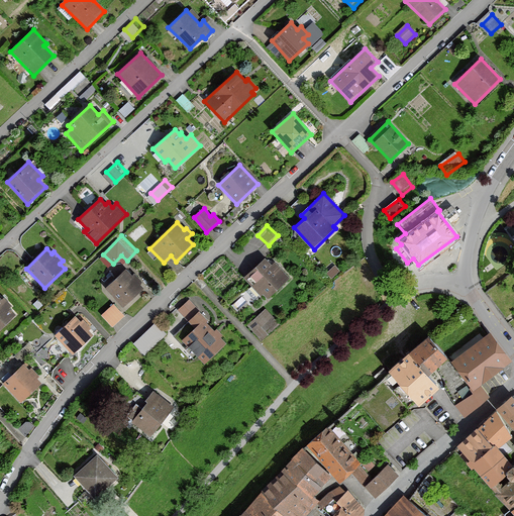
[(273,265),(265,258),(244,278),(267,301),(291,279),(275,263),(273,265)]
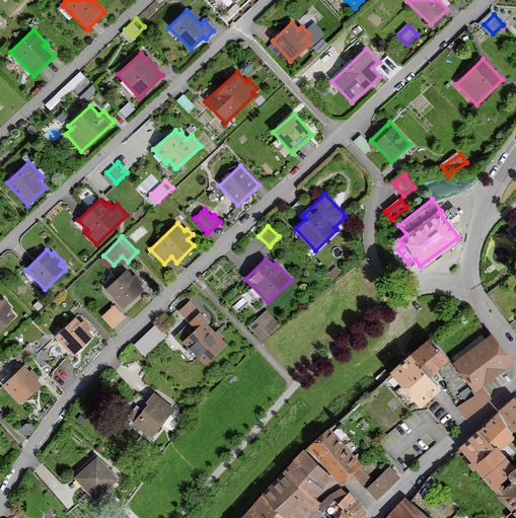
[(143,289),(126,270),(104,289),(122,309),(143,289)]
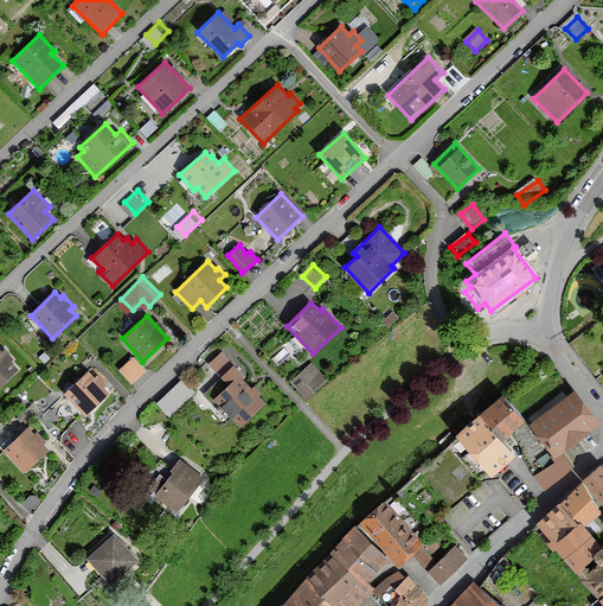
[(2,352),(0,349),(0,386),(18,370),(11,363),(15,359),(5,349),(2,352)]
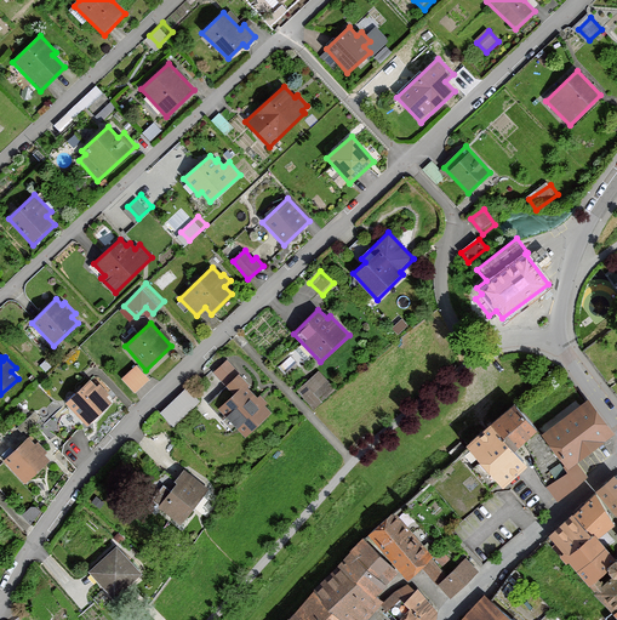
[(148,380),(136,367),(123,380),(135,393),(148,380)]
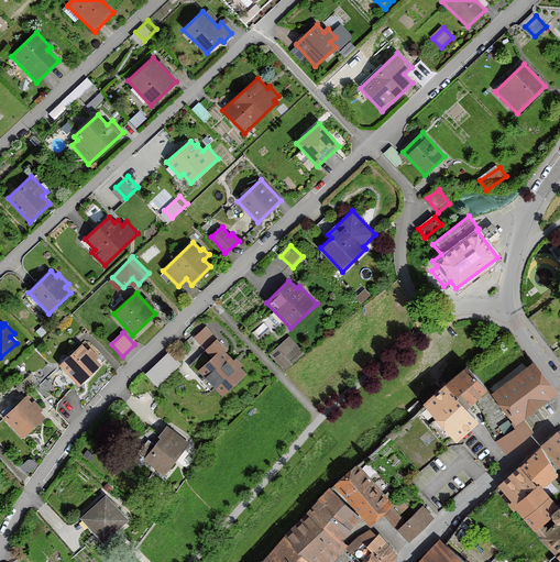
[(305,353),(291,338),(273,355),(287,371),(305,353)]
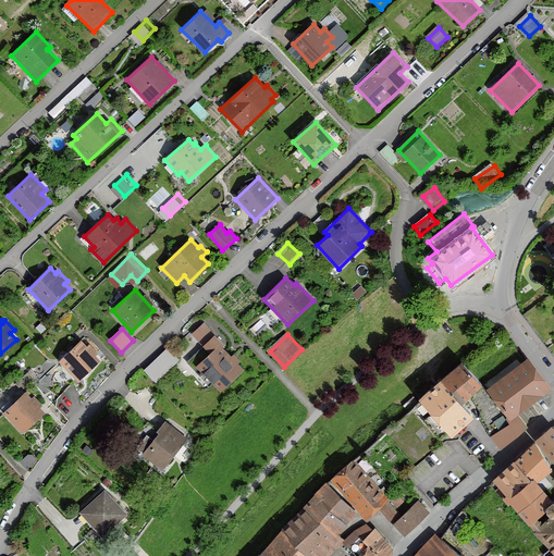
[(86,347),(81,341),(58,361),(76,382),(100,361),(96,356),(98,354),(89,344),(86,347)]
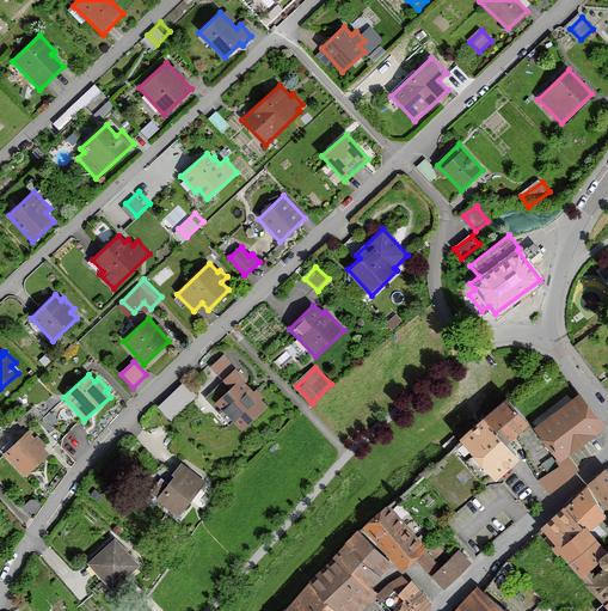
[(163,402),(174,414),(200,390),(188,377),(163,402)]
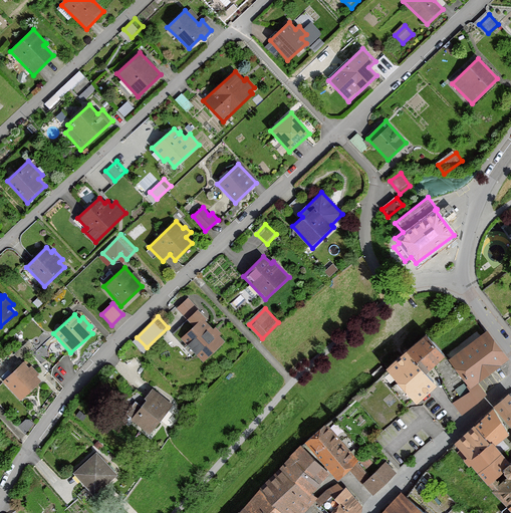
[(223,340),(201,317),(180,338),(203,361),(223,340)]
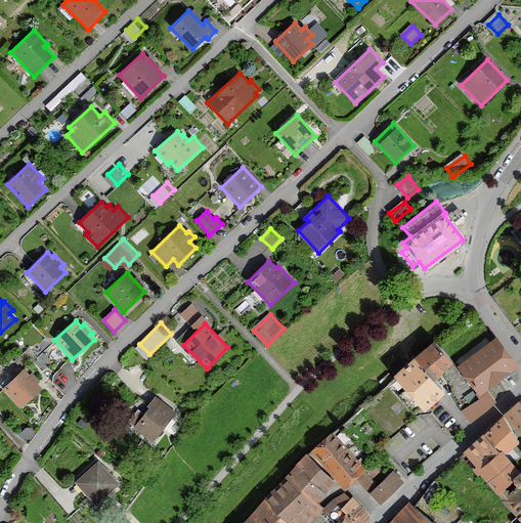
[(518,366),(495,336),(457,364),(479,394),(518,366)]
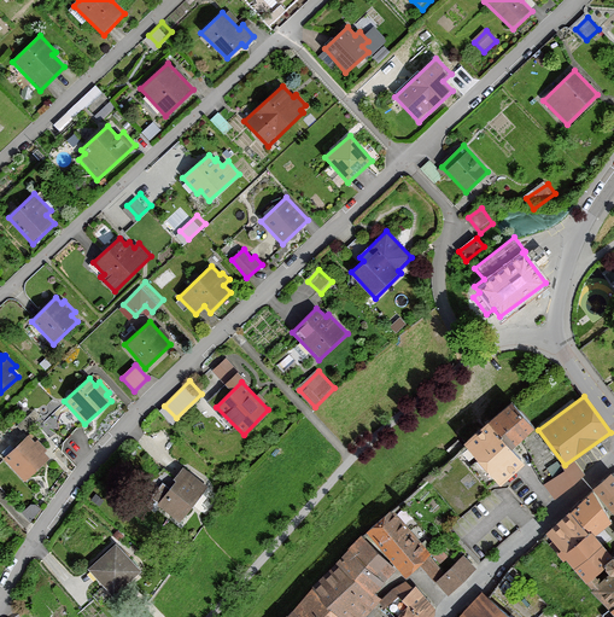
[(510,446),(532,428),(508,400),(490,421),(510,446)]
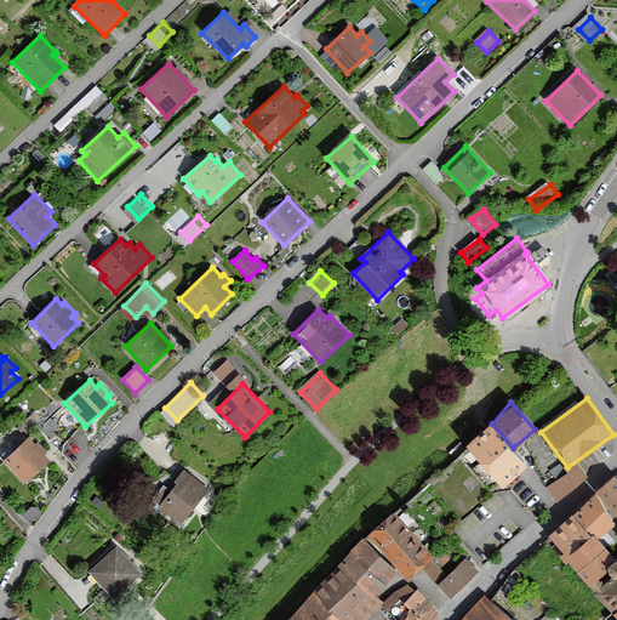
[(525,462),(513,448),(492,424),(489,426),(486,428),(484,431),(473,439),(507,478),(525,462)]
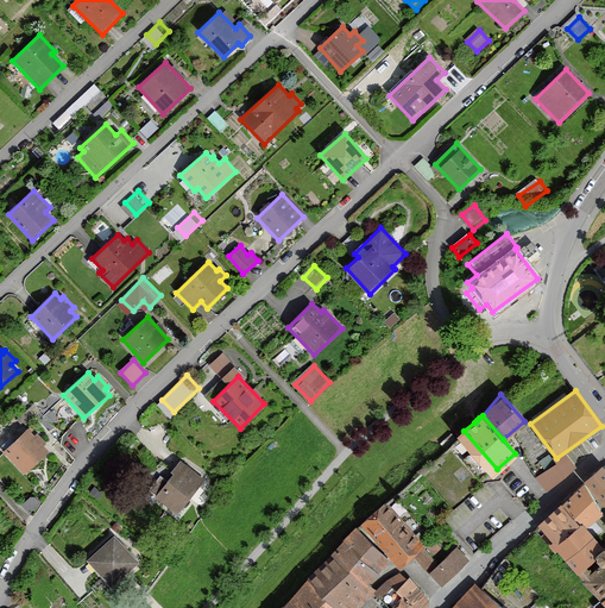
[(35,436),(27,427),(2,449),(24,472),(48,451),(42,445),(45,442),(38,432),(35,436)]
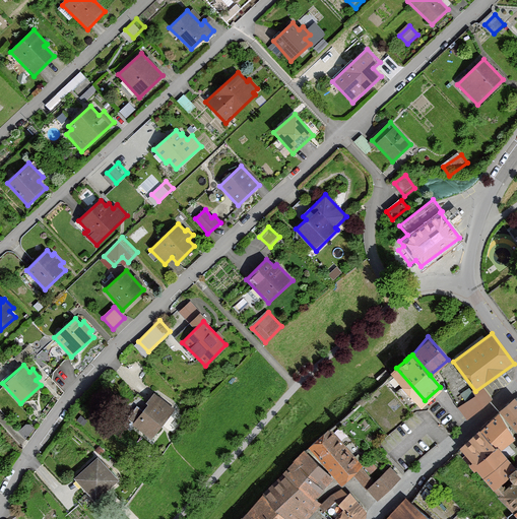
[(386,378),(392,372),(391,371),(389,368),(382,373),(386,378)]
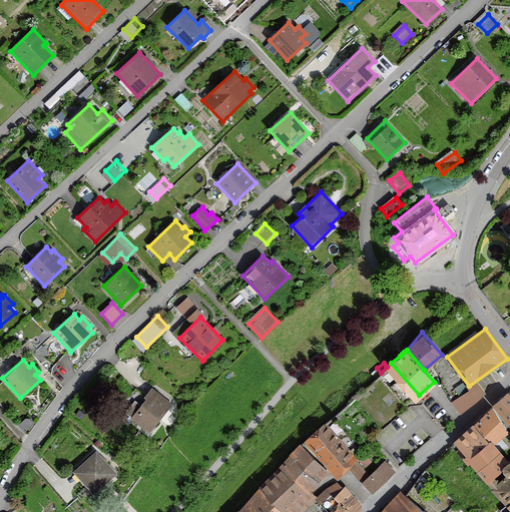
[(487,394),(478,383),(453,402),(462,414),(487,394)]
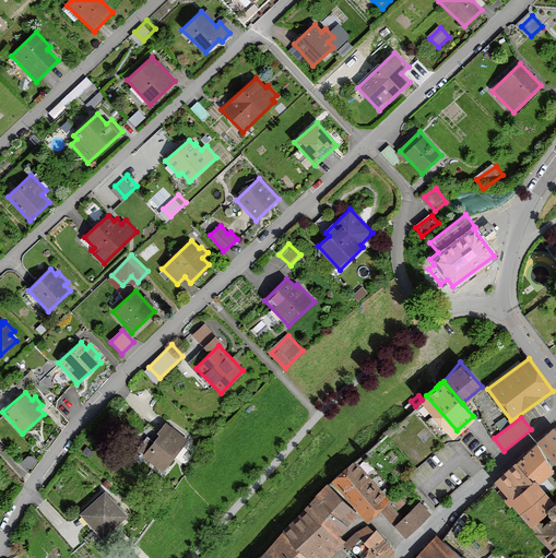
[(189,440),(165,423),(156,435),(158,437),(143,458),(165,473),(189,440)]
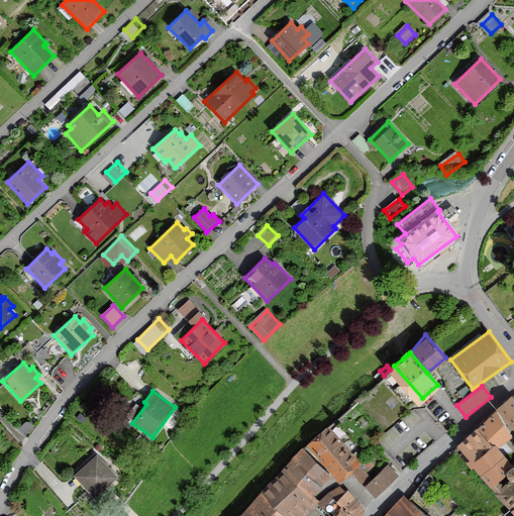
[(513,398),(513,397),(497,409),(513,429),(513,398)]
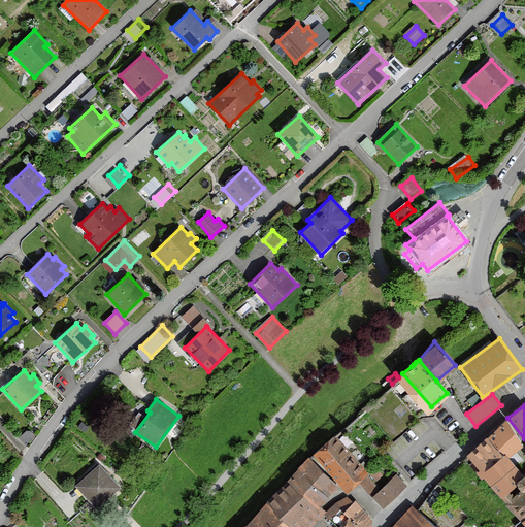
[(524,448),(506,422),(486,439),(501,458),(509,459),(524,450),(524,448)]
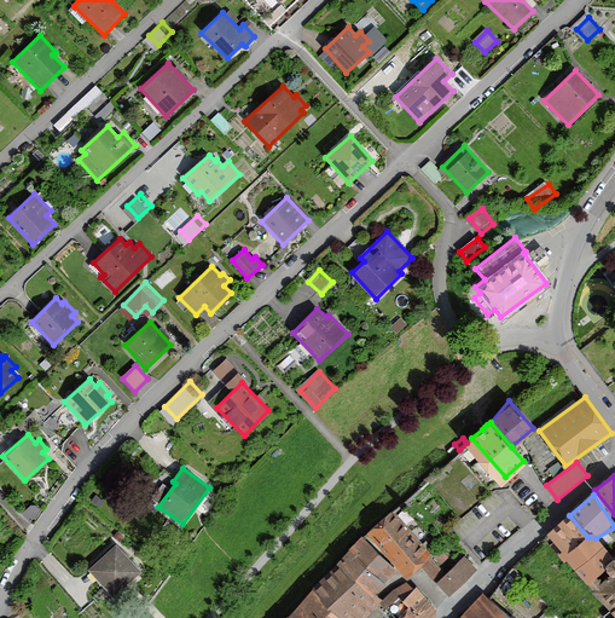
[(39,510),(32,506),(25,514),(33,519),(39,510)]
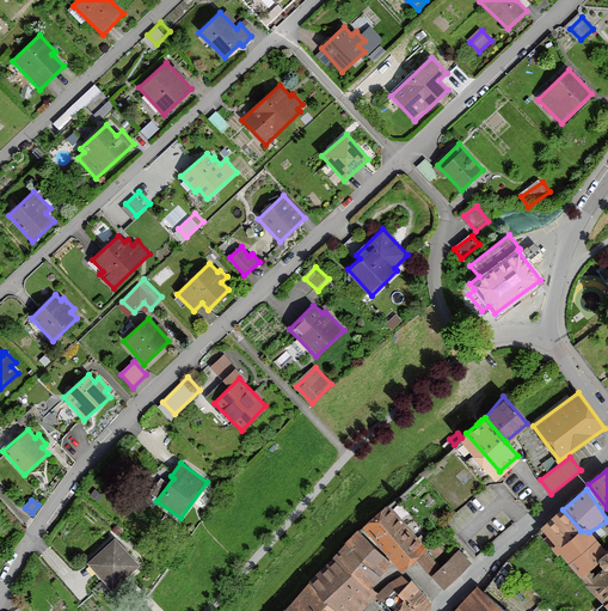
[(428,548),(388,505),(362,527),(401,570),(428,548)]
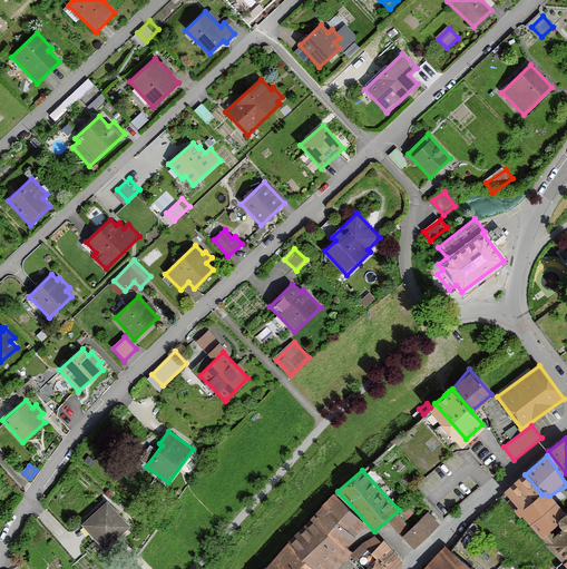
[(541,494),(525,474),(505,492),(521,512),(541,494)]
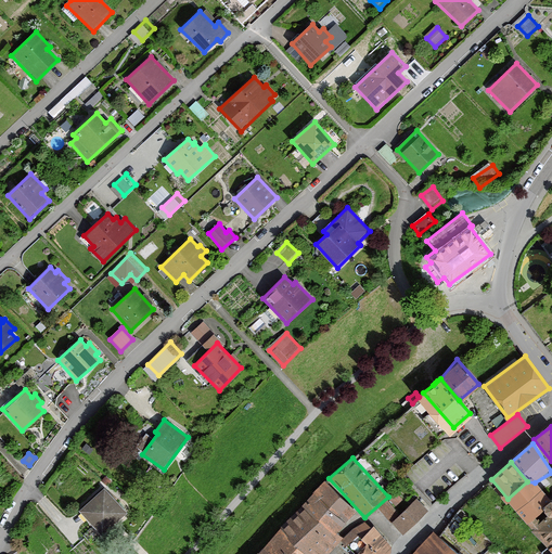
[(333,533),(356,510),(326,479),(300,504),(303,506),(333,533)]
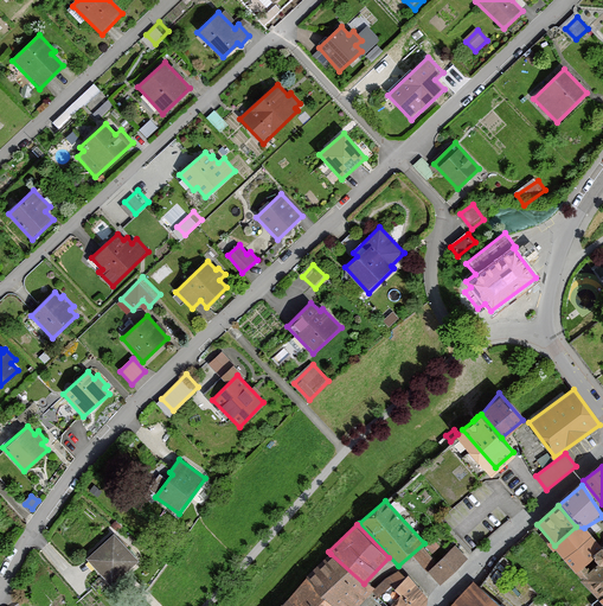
[(576,527),(555,546),(572,569),(590,552),(592,547),(596,544),(584,528),(576,527)]
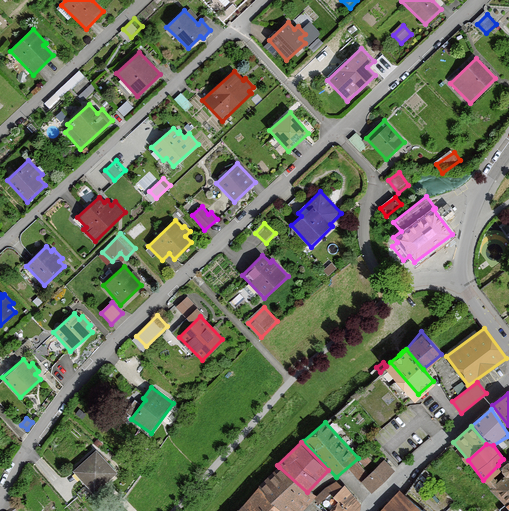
[(118,474),(96,450),(72,473),(94,496),(118,474)]
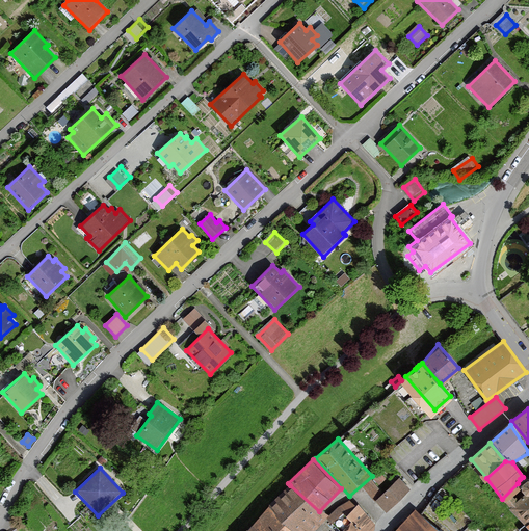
[(384,490),(372,479),(364,487),(388,511),(412,488),(399,476),(384,490)]
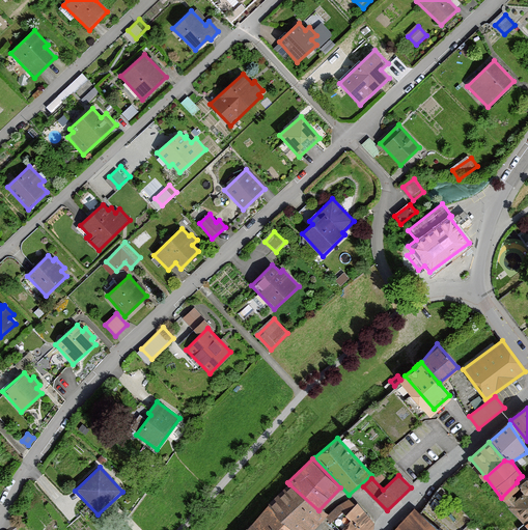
[(518,487),(522,492),(527,492),(527,476),(522,476),(519,478),(517,482),(518,487)]
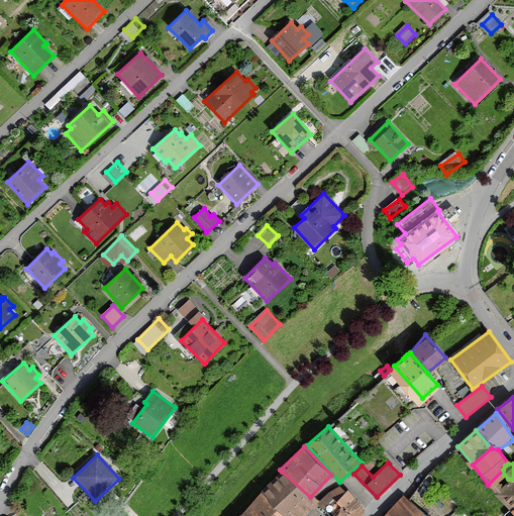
[(504,475),(503,470),(488,485),(511,507),(513,505),(513,479),(508,479),(504,475)]
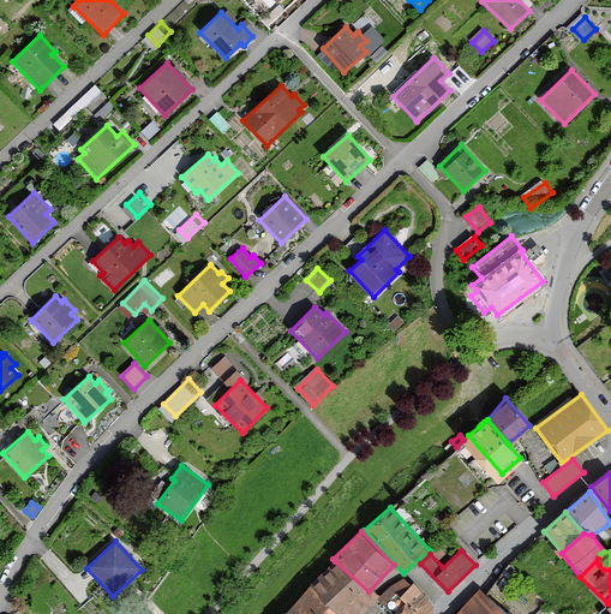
[(341,613),(363,613),(378,598),(369,591),(335,561),(310,585),(341,613)]
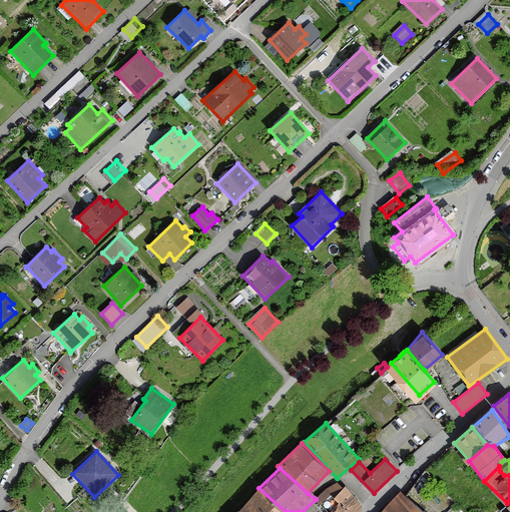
[(342,486),(339,482),(317,498),(320,503),(342,486)]
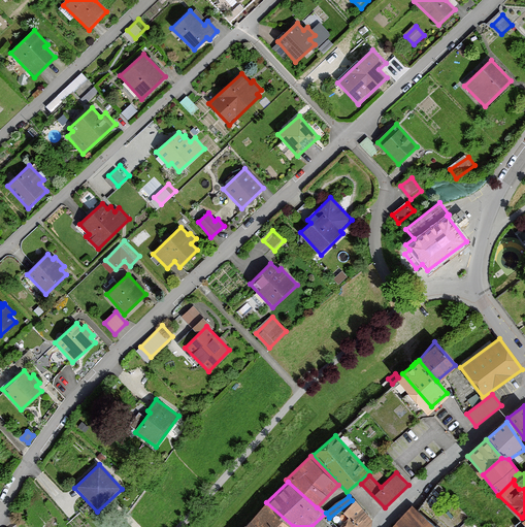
[(293,526),(266,502),(264,500),(242,525),(244,526),(293,526)]
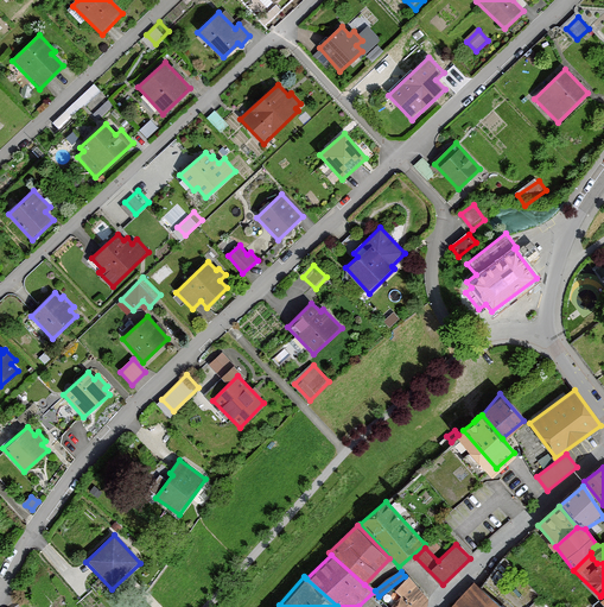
[(424,606),(432,599),(411,576),(396,589),(401,594),(414,606),(424,606)]
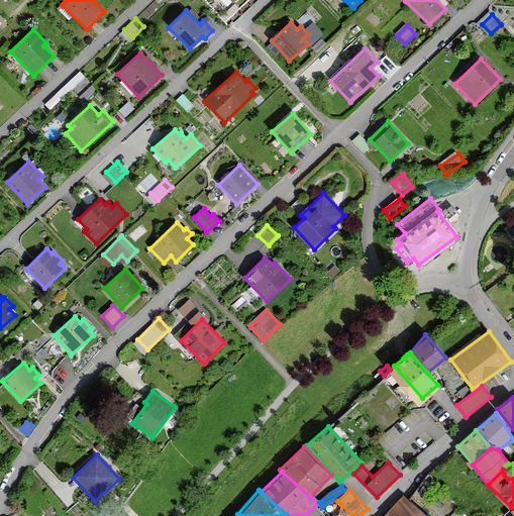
[(430,515),(404,497),(384,515),(430,515)]
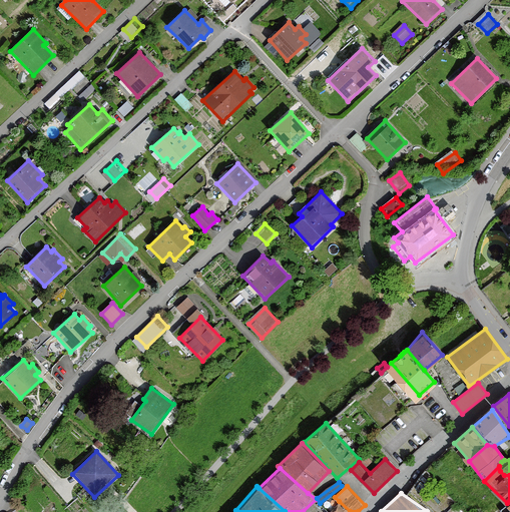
[(329,511),(350,511),(339,501),(329,511)]
